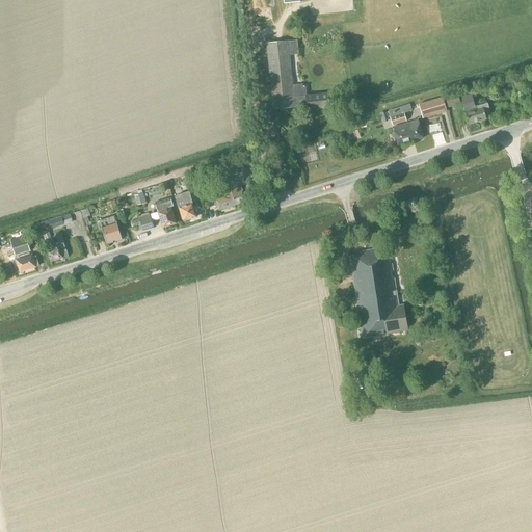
[(292,87),(291,75),(289,55),(298,54),(296,41),(288,42),(266,44),(272,109),(294,107),(294,106),(307,105),(307,109),(329,107),(327,94),(306,96),(304,86),(292,87)]
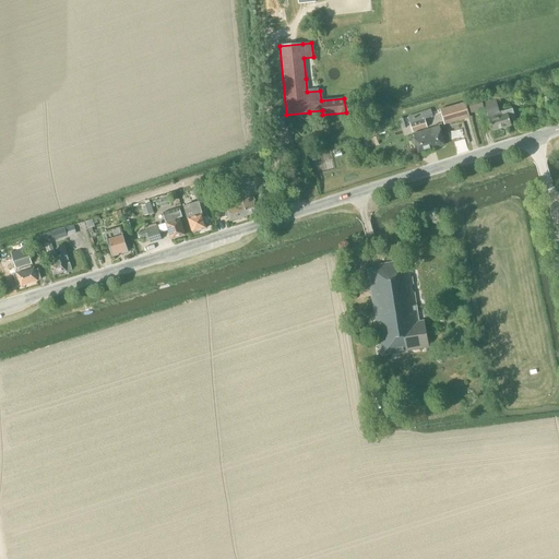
[(484,109),(480,97),(467,100),(471,114),(484,109)]
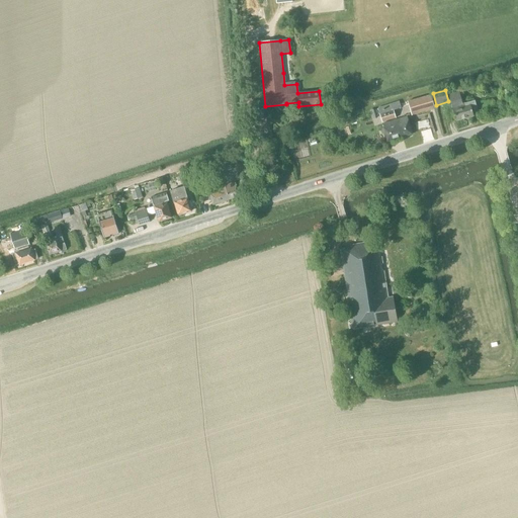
[(464,103),(462,104),(458,91),(448,93),(452,107),(451,107),(455,121),(472,116),(471,111),(477,109),(475,101),(464,103)]
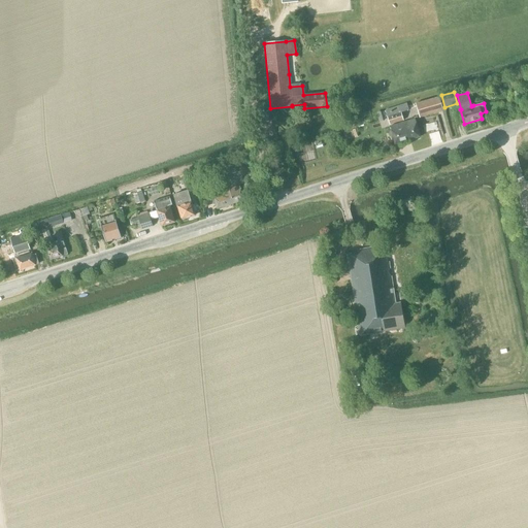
[(439,97),(416,103),(420,118),(443,110),(439,97)]
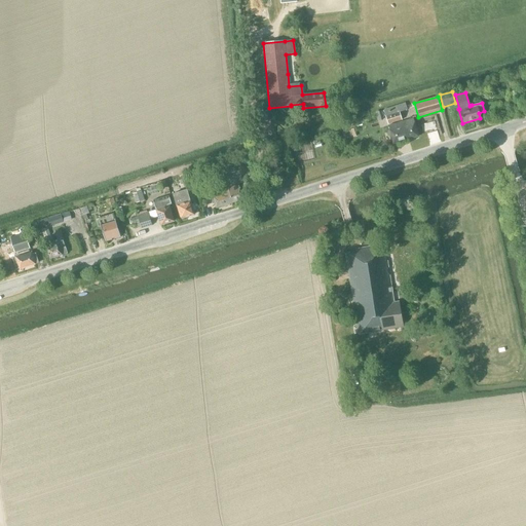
[(405,104),(383,110),(387,124),(402,120),(399,112),(407,110),(405,104)]
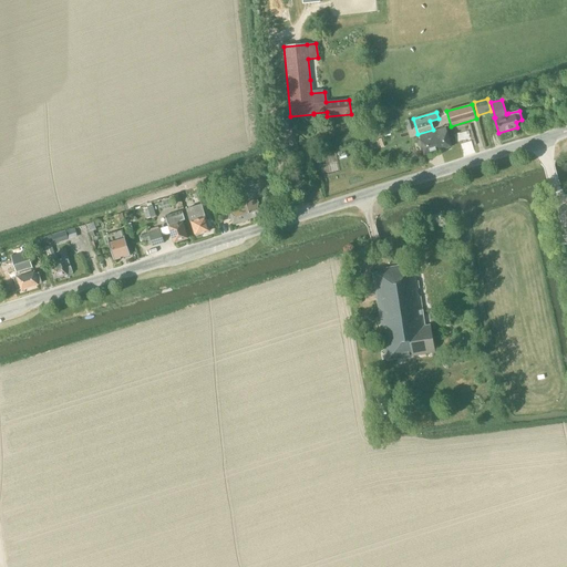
[(424,155),(451,147),(446,133),(445,127),(419,136),(420,141),(424,155)]
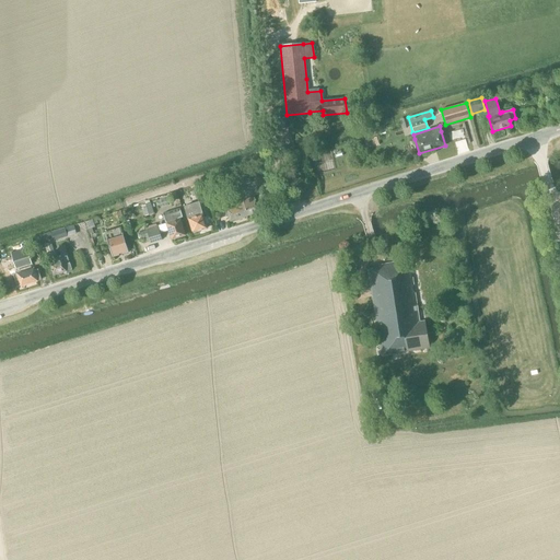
[(459,149),(468,149),(468,139),(458,139),(459,149)]
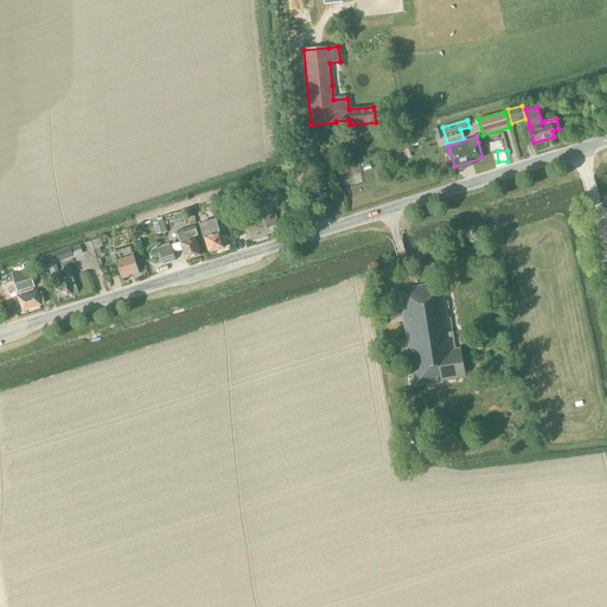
[(318,173),(315,159),(302,160),(304,174),(318,173)]
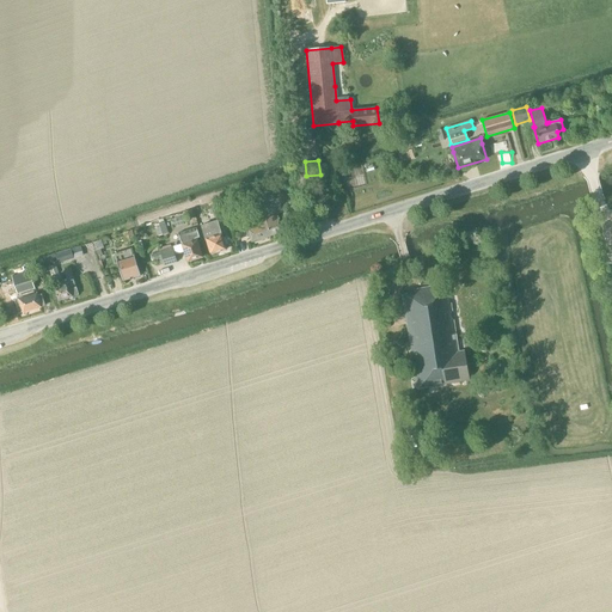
[(282,232),(277,214),(283,213),(281,204),(292,202),(289,188),(276,190),(276,193),(262,197),(267,218),(264,218),(270,237),(282,232)]
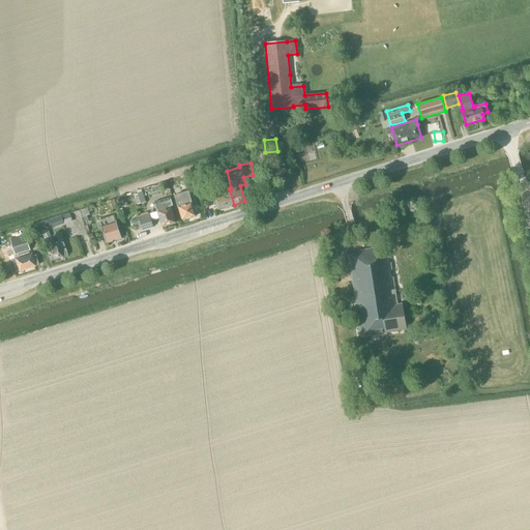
[(227,187),(221,168),(212,170),(218,189),(227,187)]
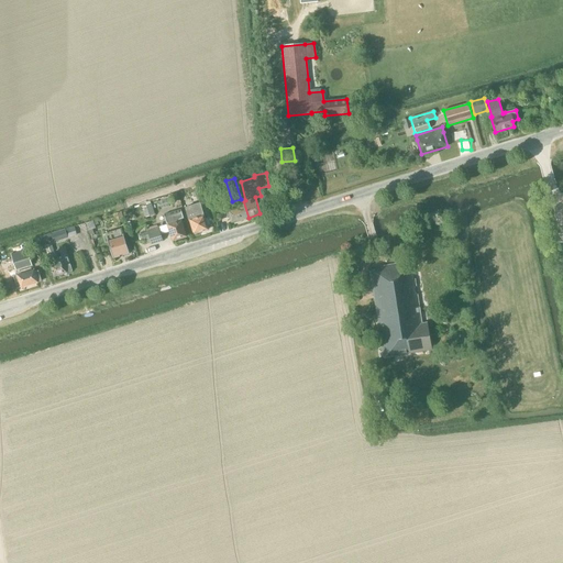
[(231,223),(249,218),(243,200),(232,203),(233,209),(228,211),(231,223)]
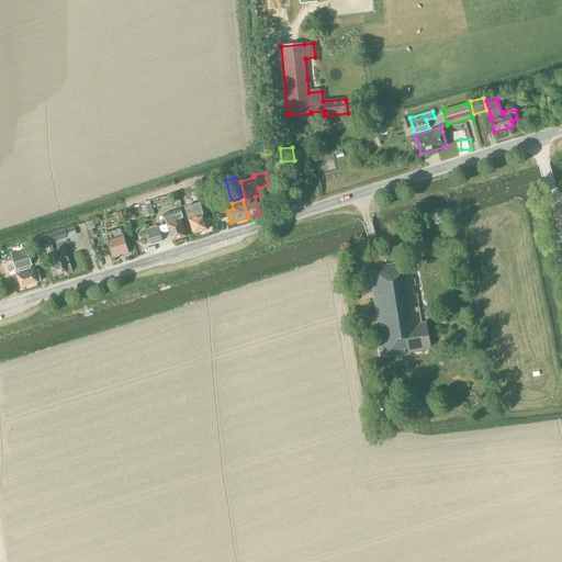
[(202,215),(203,214),(200,202),(183,206),(188,221),(189,220),(193,234),(208,229),(206,226),(210,225),(208,217),(204,218),(203,215),(202,215)]
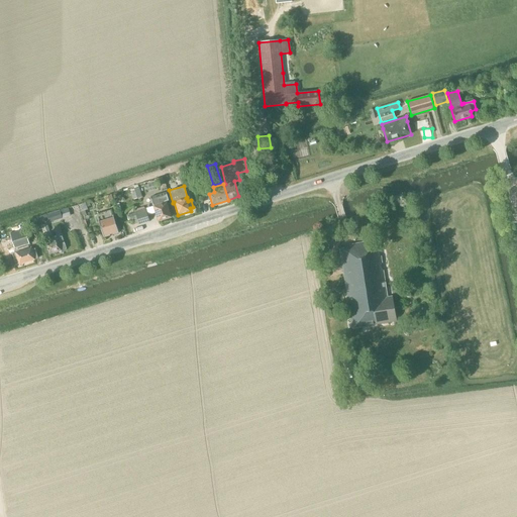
[(142,197),(139,188),(129,191),(132,200),(142,197)]
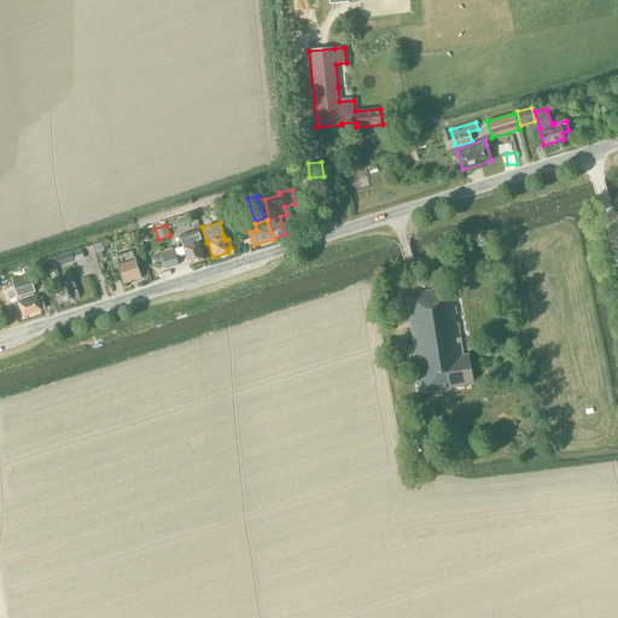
[(198,243),(197,242),(202,240),(198,231),(197,231),(180,237),(180,235),(179,235),(182,246),(184,245),(184,248),(186,256),(186,255),(190,264),(203,260),(198,243)]
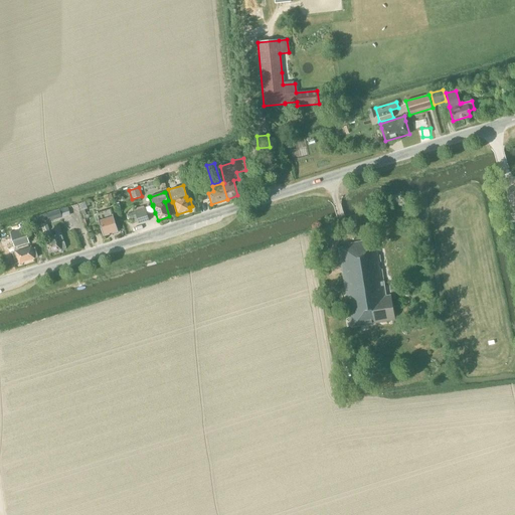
[(107,204),(114,202),(112,194),(105,196),(107,204)]
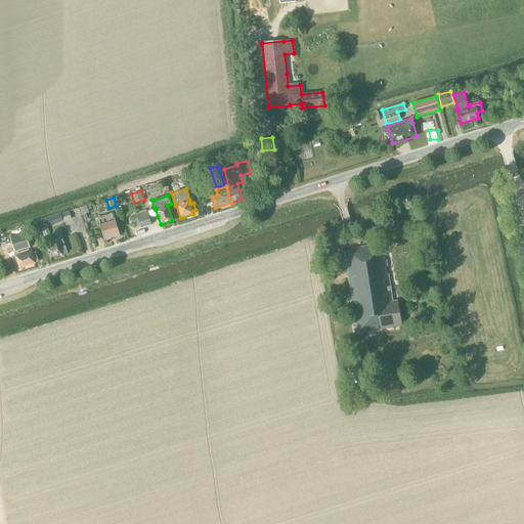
[(80,208),(82,215),(89,213),(86,206),(80,208)]
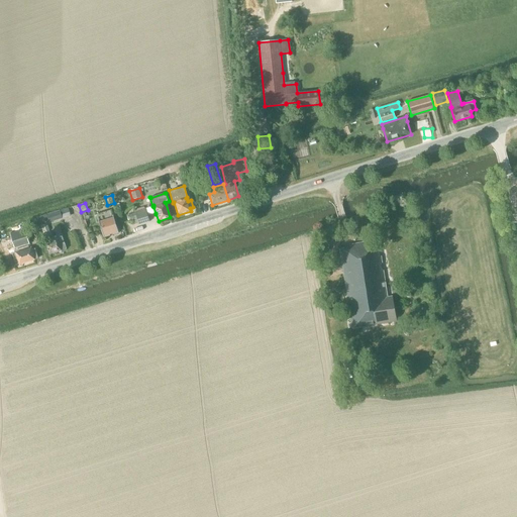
[(135,211),(134,212),(135,212),(138,223),(138,225),(149,222),(145,208),(144,209),(135,211)]
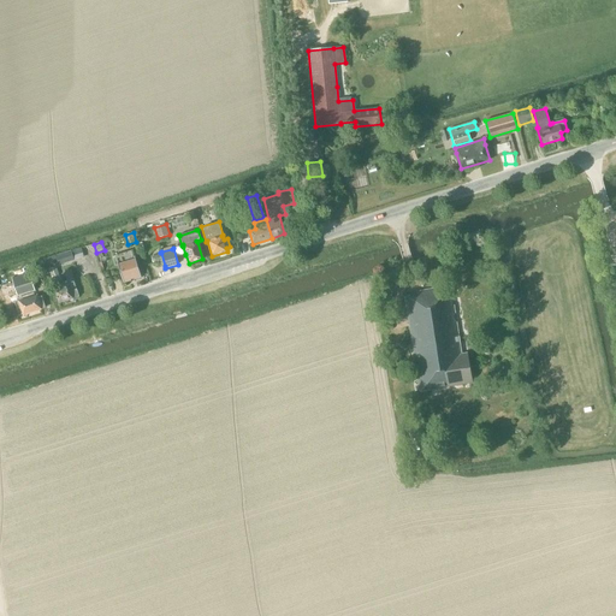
[(71,250),(55,255),(43,259),(47,270),(55,266),(59,266),(75,261),(71,250)]
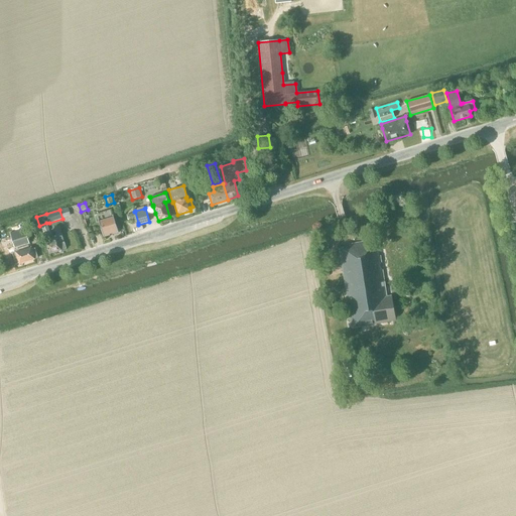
[(118,233),(111,210),(96,215),(103,237),(118,233)]
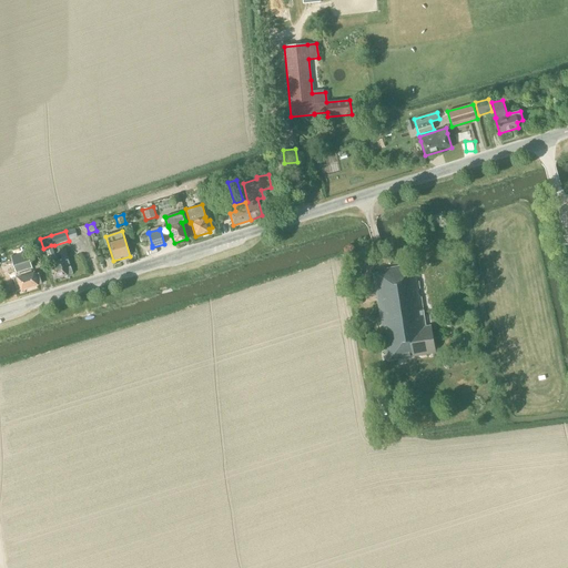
[(149,233),(141,235),(145,247),(152,245),(149,233)]
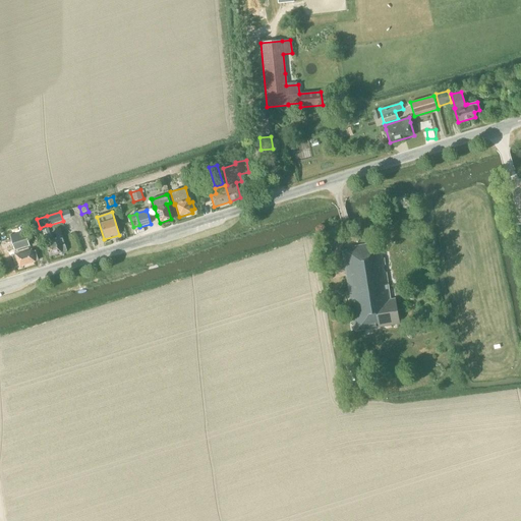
[(50,233),(48,225),(41,228),(44,235),(50,233)]
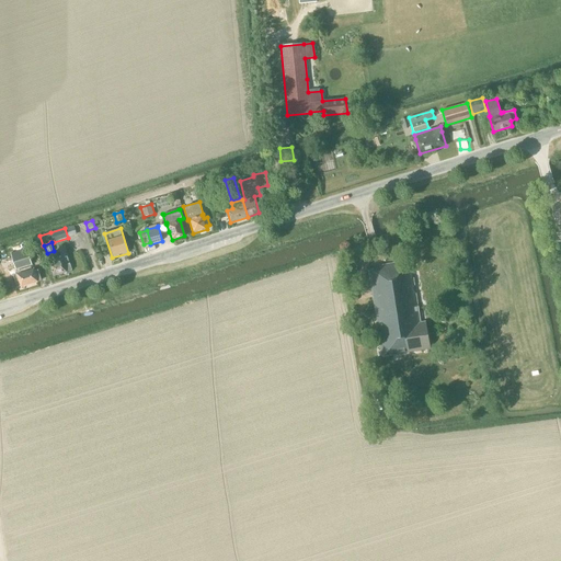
[(71,270),(69,264),(65,248),(59,249),(60,255),(56,258),(55,252),(47,254),(48,260),(52,271),(50,271),(52,272),(53,272),(54,276),(66,272),(71,270)]
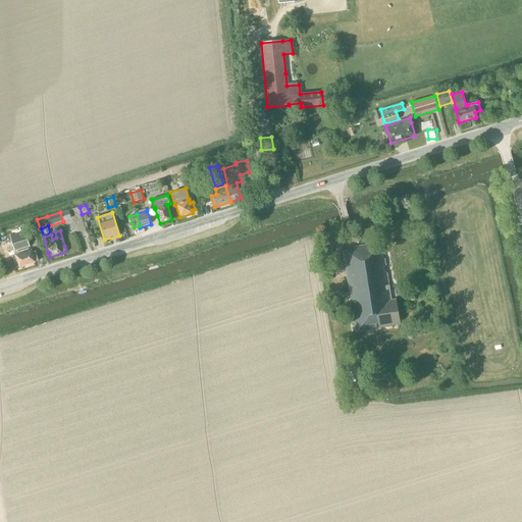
[(19,266),(34,262),(29,246),(24,231),(9,236),(14,252),(9,254),(13,268),(19,266)]
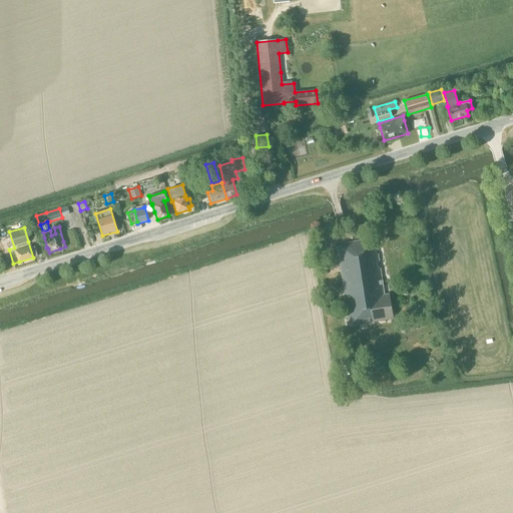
[(349,326),(393,320),(389,296),(384,297),(375,239),(347,243),(347,245),(338,247),(346,301),(345,301),(349,326)]
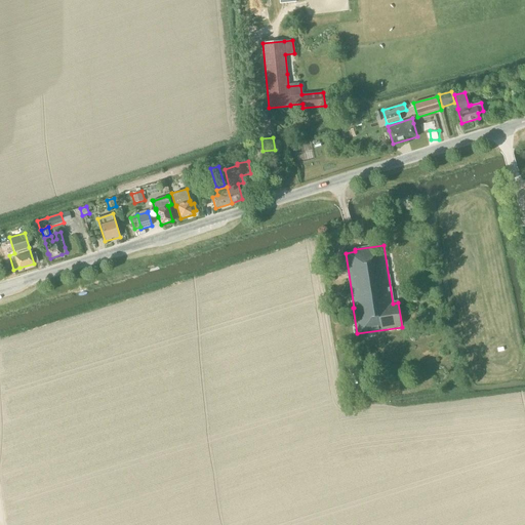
All buildings are outlined.
